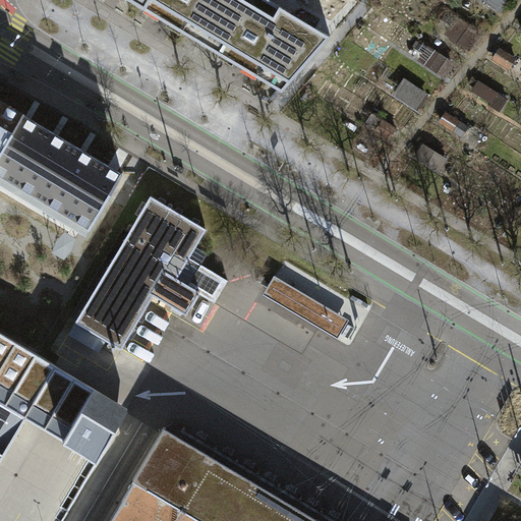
[(128,0),(201,43),(226,0),(128,0)]
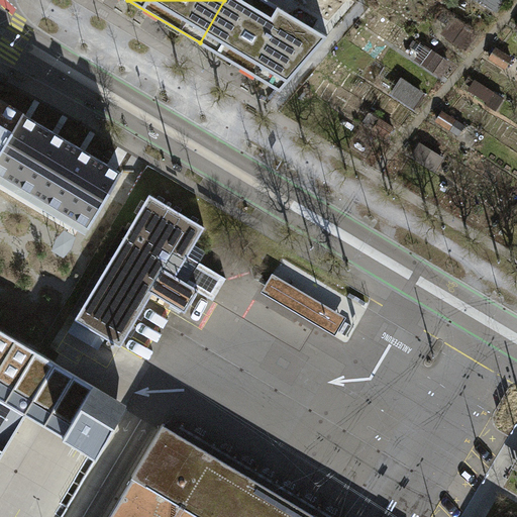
[(328,35),(269,0),(224,0),(200,42),(281,90),(328,35)]
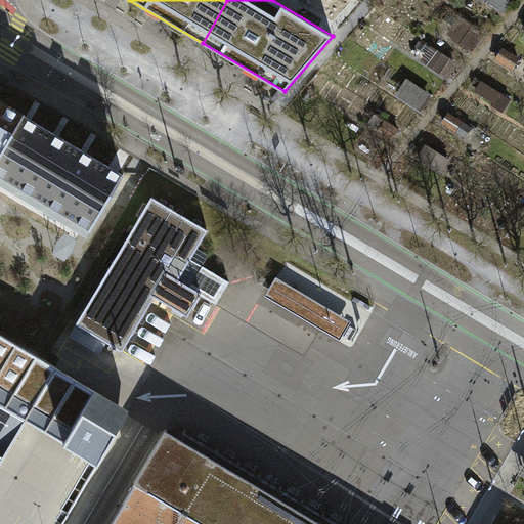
[(0,153),(24,115),(0,100),(0,153)]
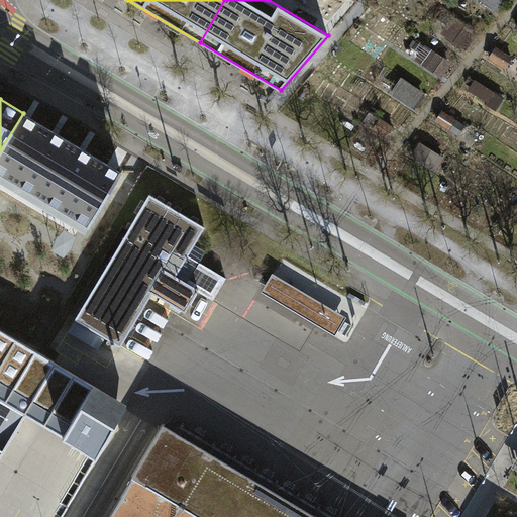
[(121,173),(23,113),(0,150),(0,180),(86,231),(121,173)]
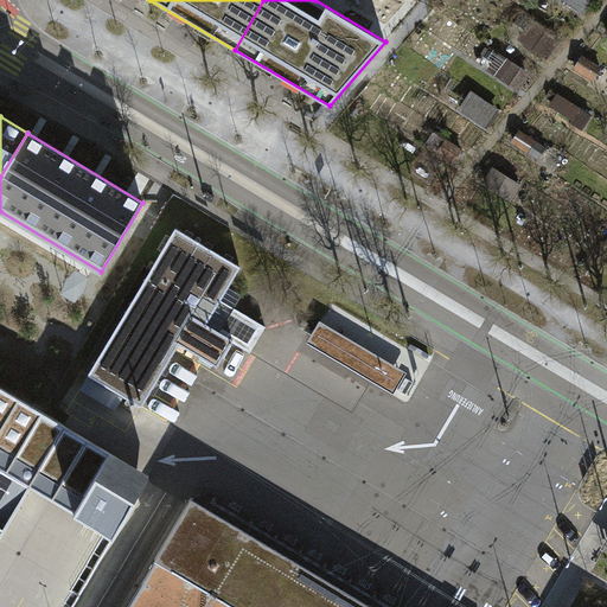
[(89,374),(90,375),(141,407),(142,407),(179,344),(217,366),(231,342),(250,352),(266,327),(221,300),(241,267),(176,228),(89,374)]
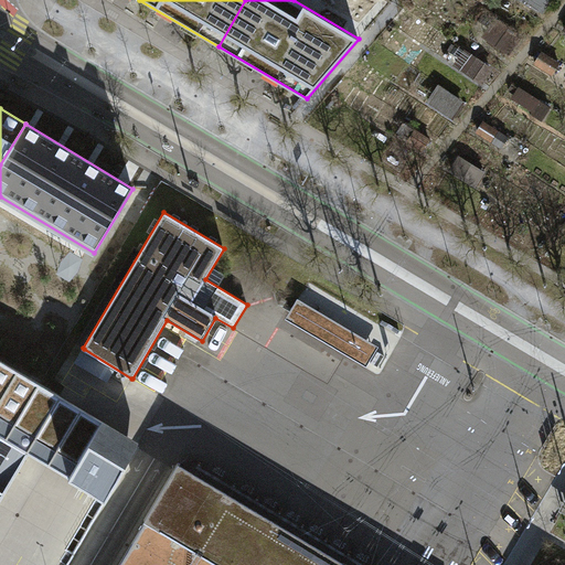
[(379,347),(298,298),(285,319),(366,368),(379,347)]
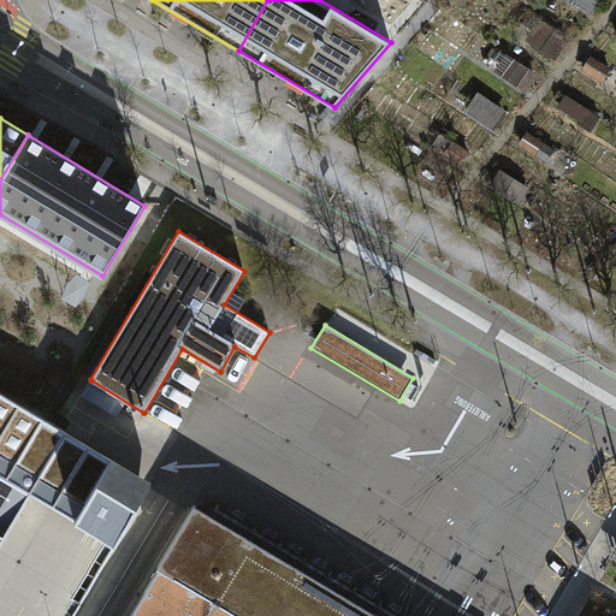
[(0,391),(0,474),(31,493),(114,544),(152,481),(0,391)]
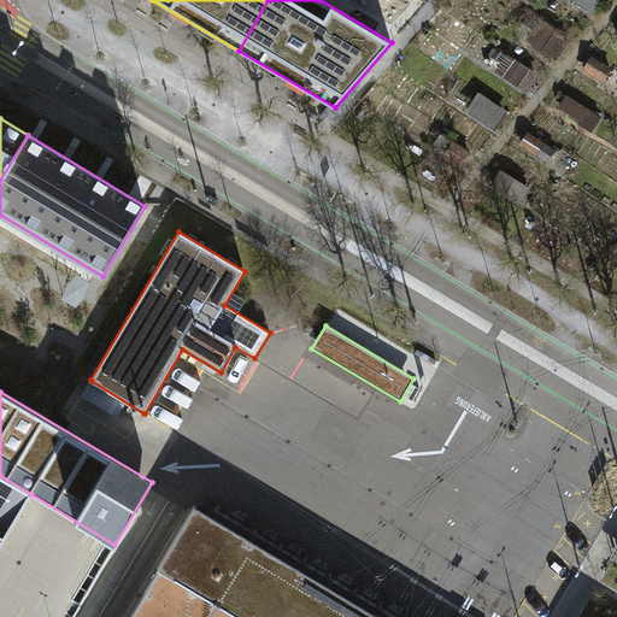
[(0,475),(0,546),(31,494),(0,475)]
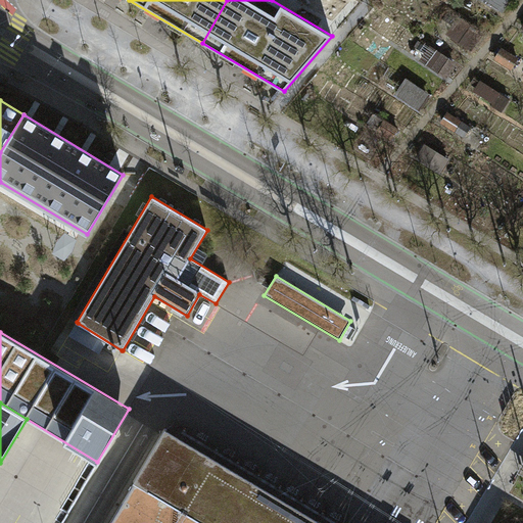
[(323,522),(164,429),(134,481),(136,482),(110,522),(323,522)]
